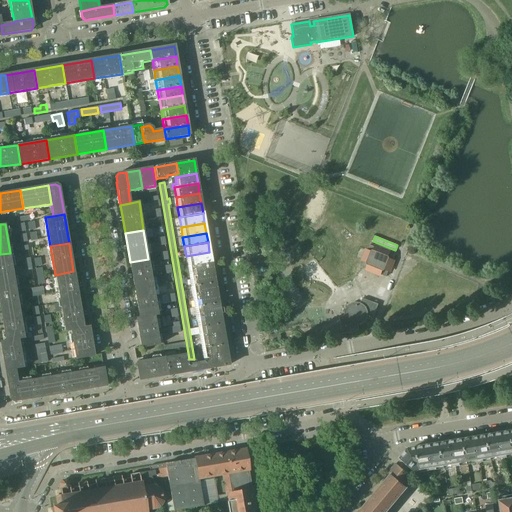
[(386,277),(395,255),(369,245),(360,267),(386,277)]
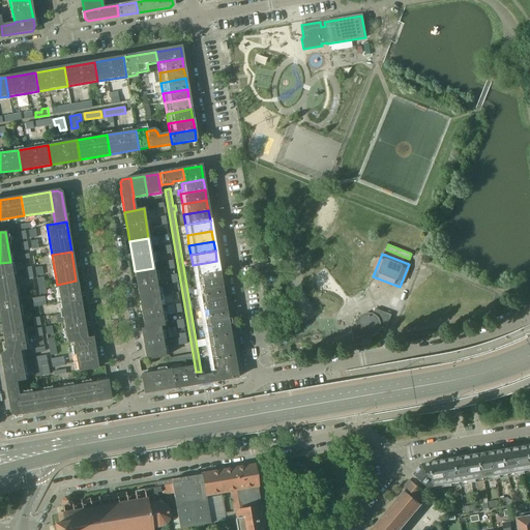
[(216,261),(193,265),(194,275),(218,271),(216,261)]
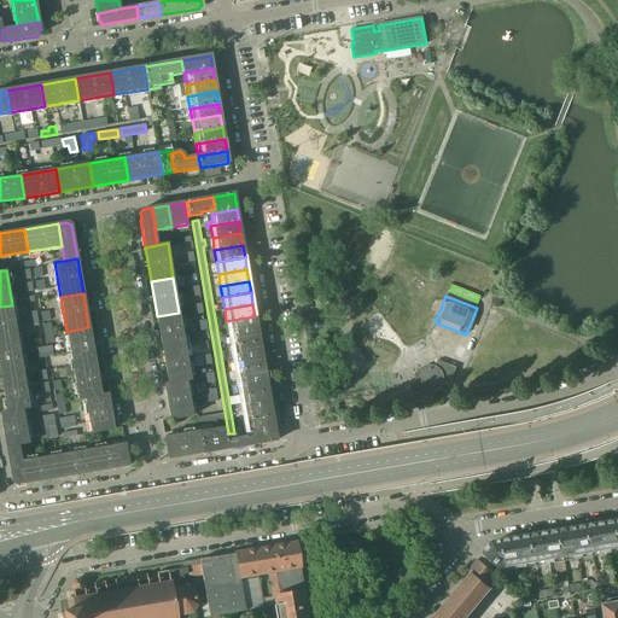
[(12,305),(0,307),(0,342),(18,339),(12,305)]
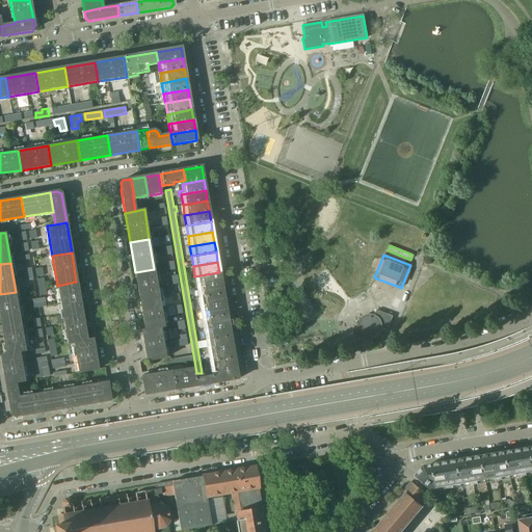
[(32,281),(30,268),(24,269),(26,282),(32,281)]
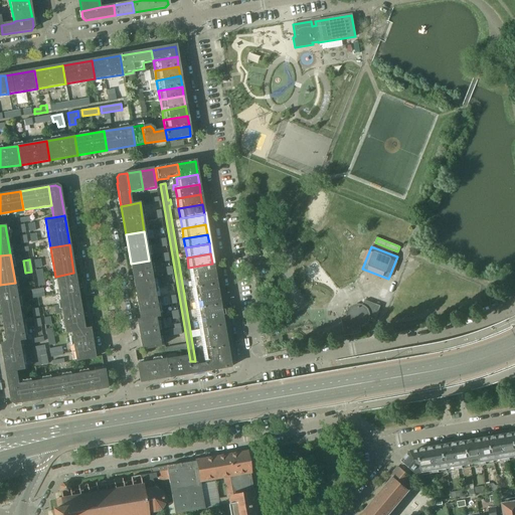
[(149,261),(131,264),(136,292),(154,289),(149,261)]
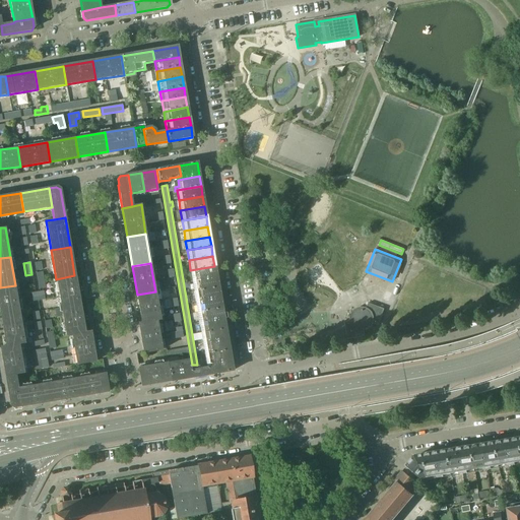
[(191,272),(190,272),(191,280),(216,276),(214,266),(190,270),(191,272)]
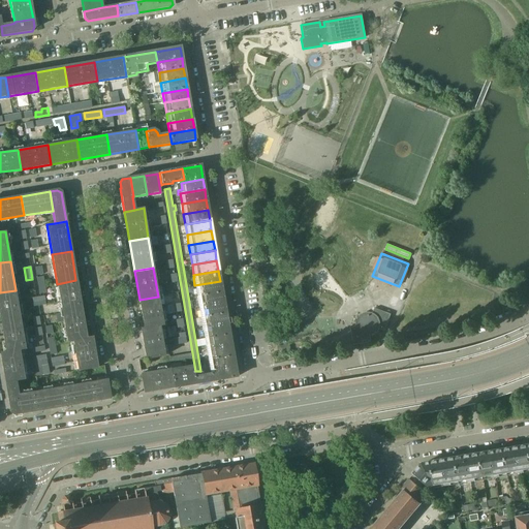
[(75,280),(57,284),(62,313),(81,310),(75,280)]
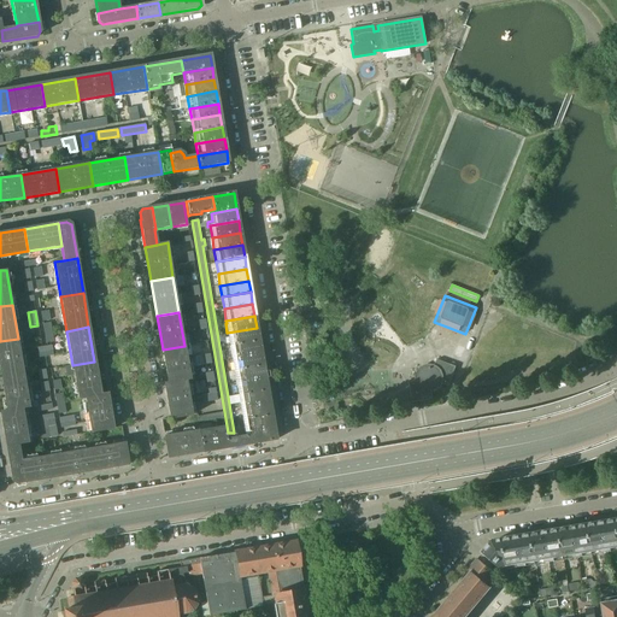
[(257,328),(227,333),(229,346),(259,341),(257,328)]
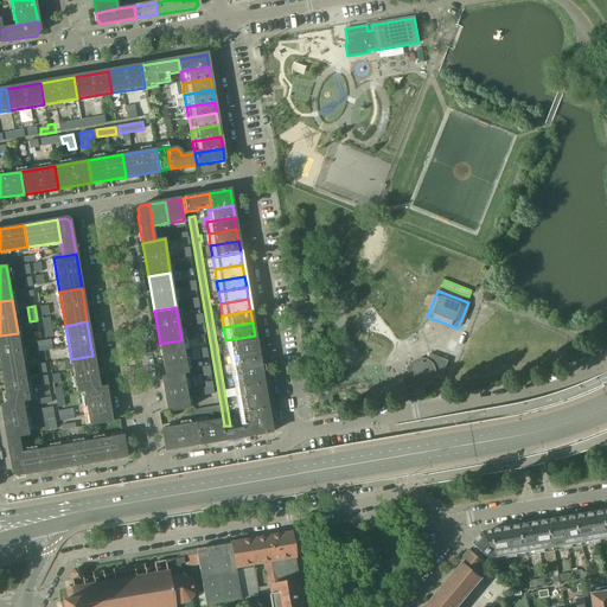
[(18,333),(0,336),(0,364),(1,371),(23,368),(18,333)]
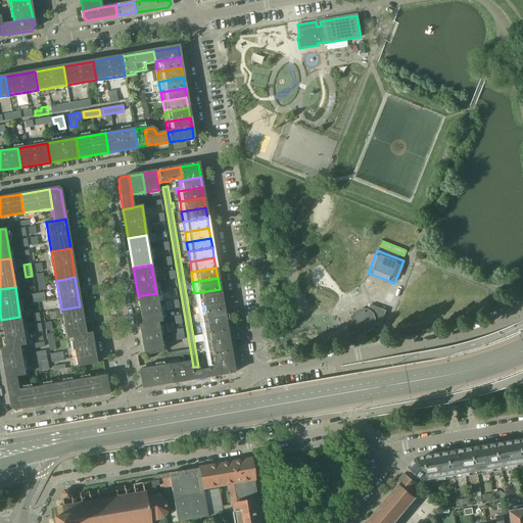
[(220,289),(194,293),(196,303),(221,299),(220,292),(220,289)]
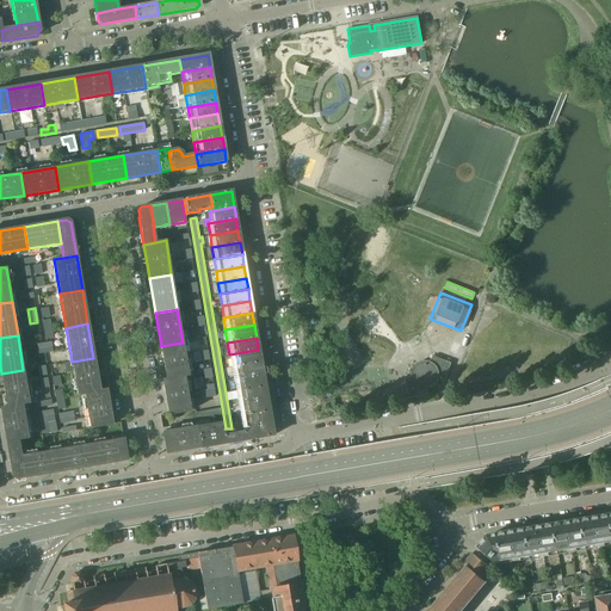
[(161,346),(167,380),(184,377),(189,376),(183,343),(161,346)]
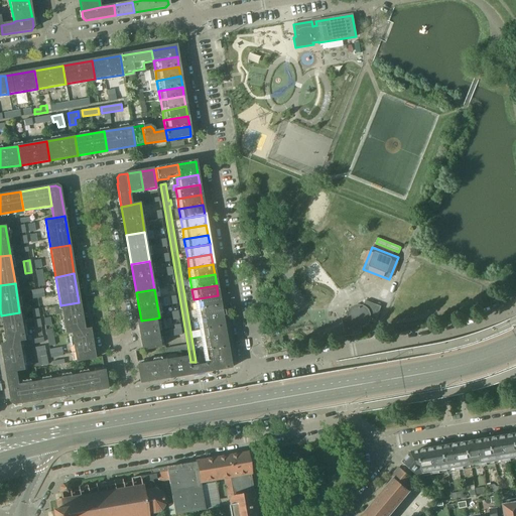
[(218,295),(194,299),(196,310),(220,306),(218,295)]
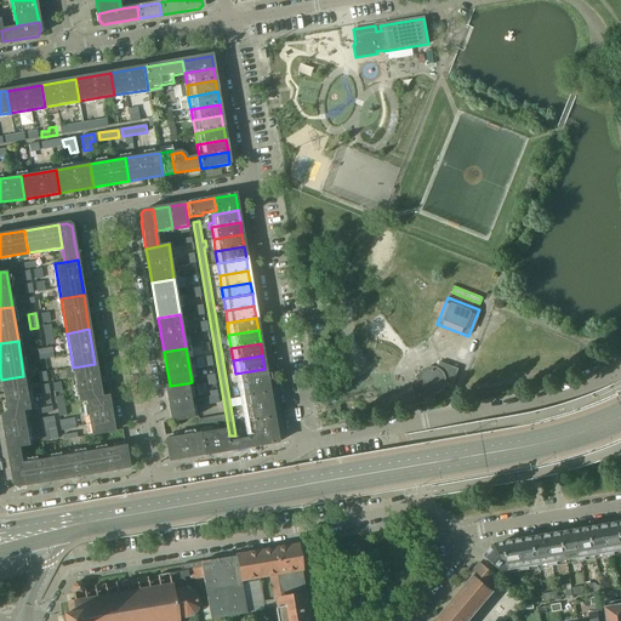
[(417,381),(417,382),(417,385),(411,386),(415,405),(436,402),(434,396),(436,396),(438,394),(439,394),(440,393),(442,392),(443,391),(444,389),(445,388),(445,387),(451,388),(459,370),(439,363),(437,369),(436,368),(434,368),(432,368),(431,368),(428,368),(427,368),(426,369),(425,370),(422,370),(421,371),(421,372),(420,375),(419,376),(419,377),(417,380),(417,381)]
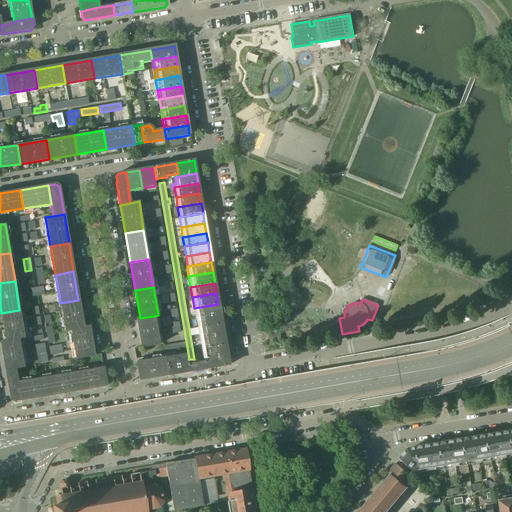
[(78,300),(60,303),(65,332),(70,331),(83,328),(78,300)]
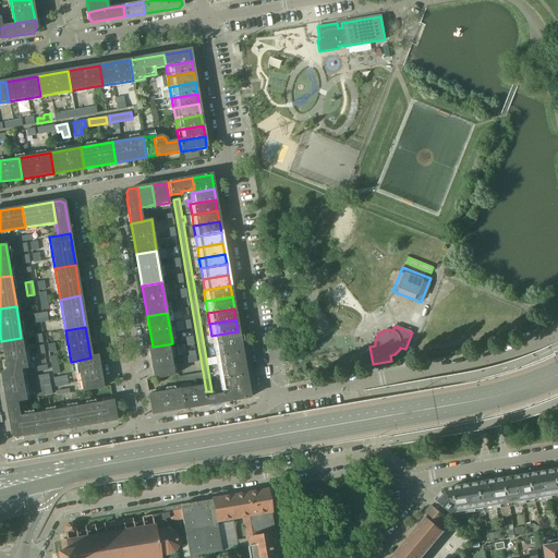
[(238,331),(211,336),(214,347),(240,342),(238,331)]
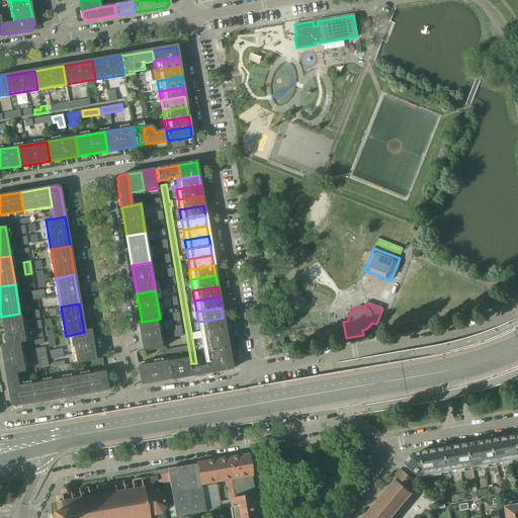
[(19,314),(1,317),(6,345),(19,343),(24,343),(19,314)]
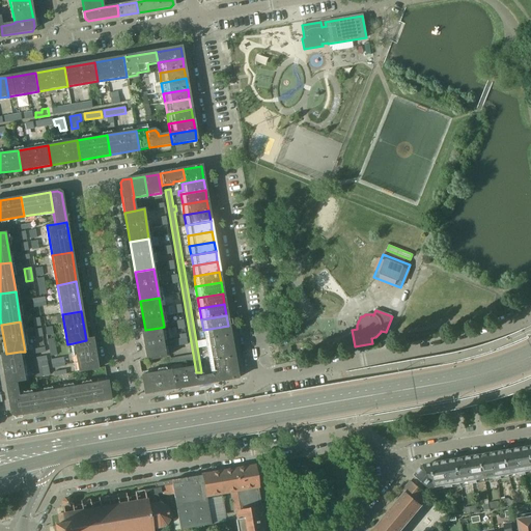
[(228,326),(203,330),(204,340),(230,336),(228,326)]
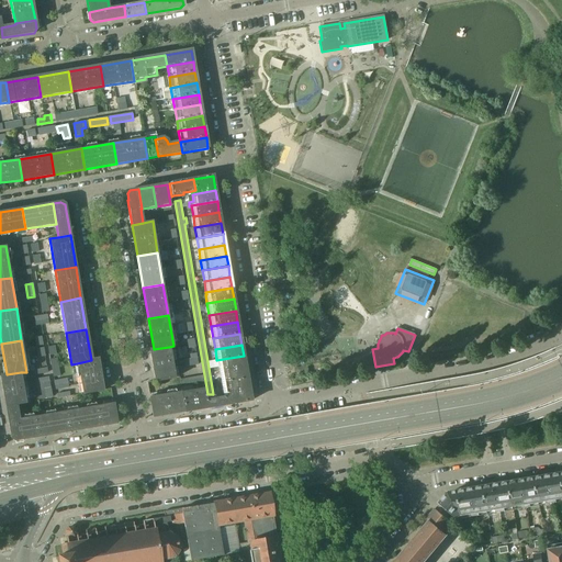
[(169,347),(154,349),(149,350),(155,382),(175,379),(169,347)]
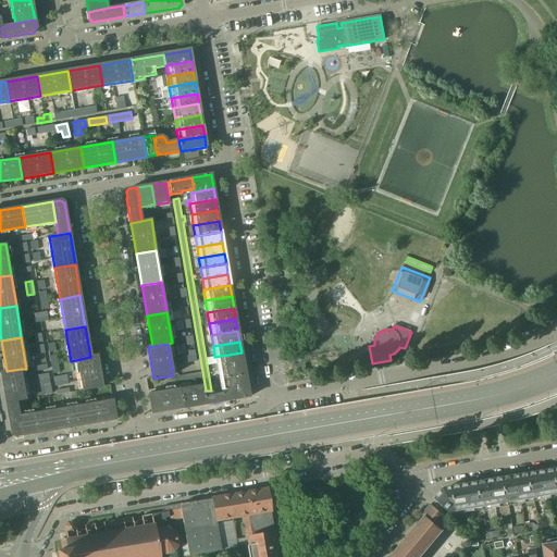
[(182,357),(183,363),(196,361),(194,350),(187,351),(188,356),(182,357)]
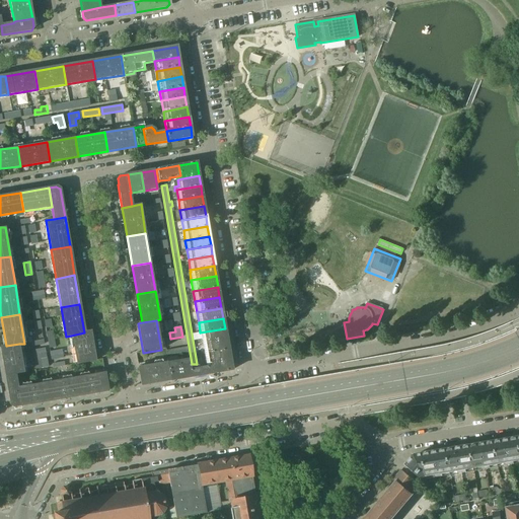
[(225,328),(200,332),(202,343),(226,339),(225,328)]
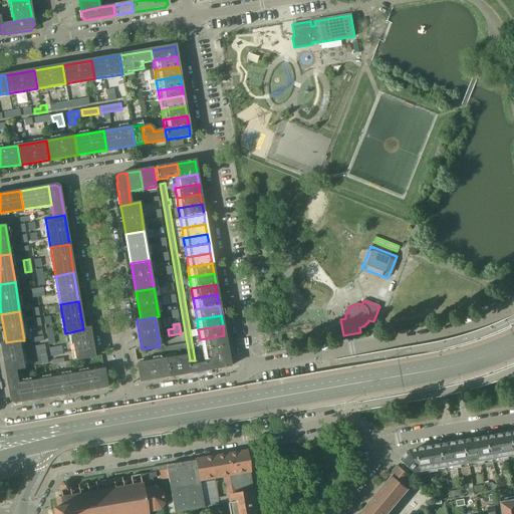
[(89,328),(83,329),(70,332),(75,360),(94,357),(89,328)]
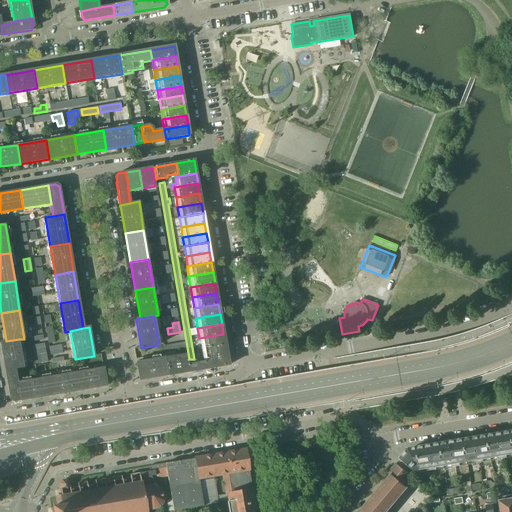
[(280,333),(268,335),(269,342),(281,340),(280,333)]
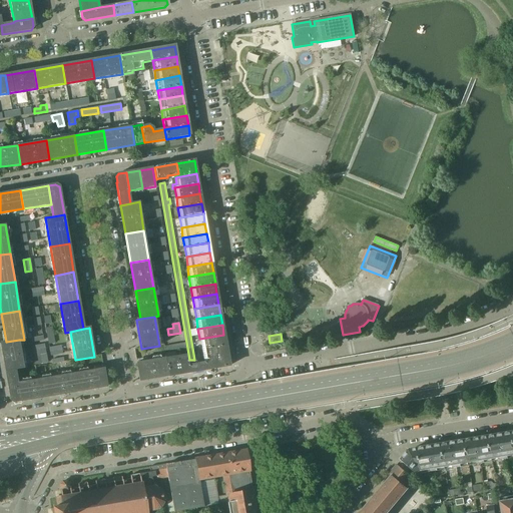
[(223,335),(199,339),(201,350),(225,346),(223,335)]
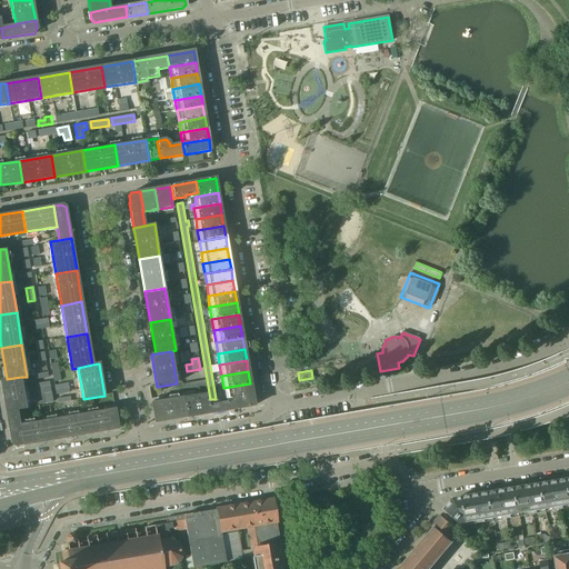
[(0,379),(0,380),(6,412),(17,410),(26,409),(21,377),(7,379),(0,379)]
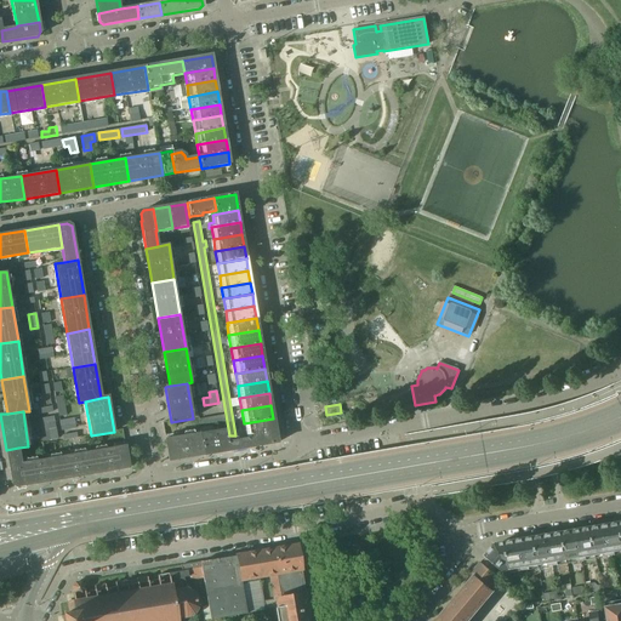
[(53,417),(39,420),(39,425),(46,423),(47,428),(55,427),(53,417)]
